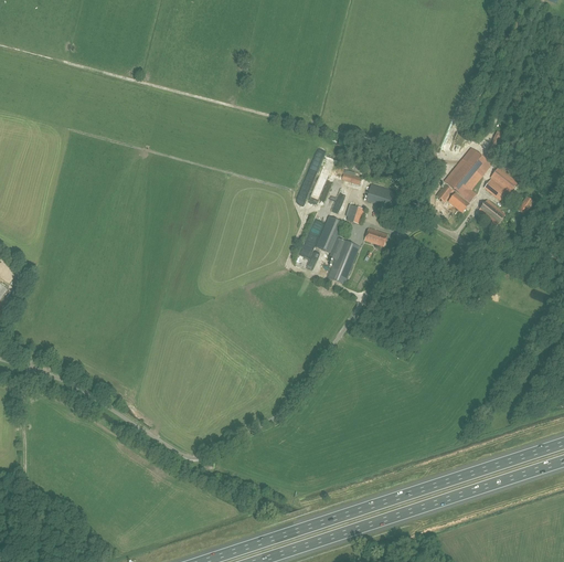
[(496,154),(502,135),(493,131),(487,150),(496,154)]
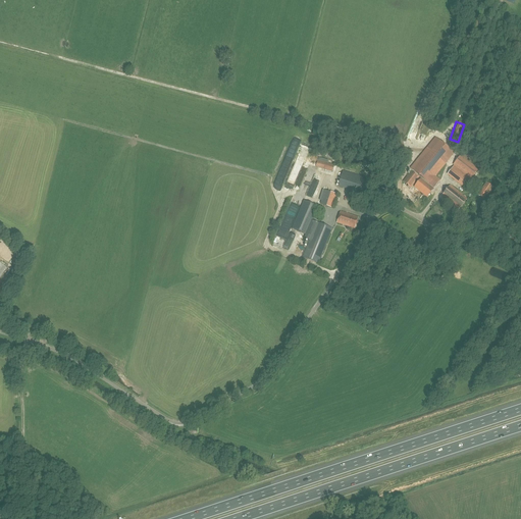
[(433,174),(445,160),(454,150),(434,135),(426,145),(410,165),(428,180),(433,174)]
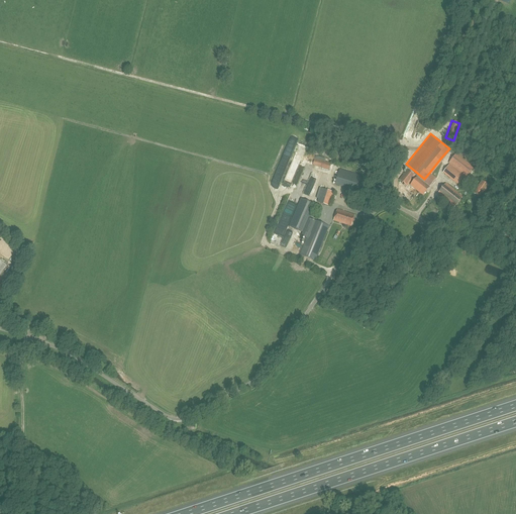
[(466,175),(468,172),(474,164),(471,162),(472,161),(456,148),(447,161),(466,175)]
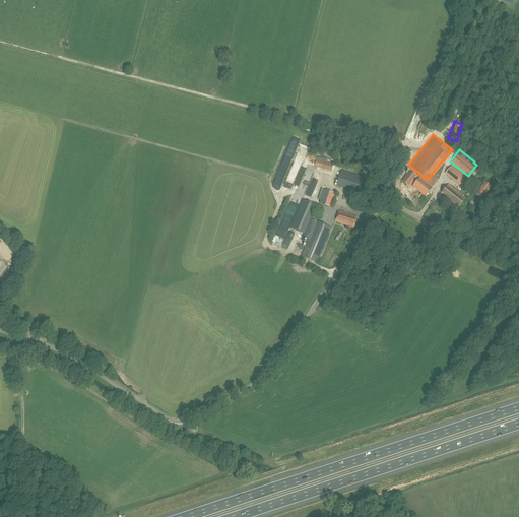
[(332,162),(309,154),(308,160),(322,166),(322,165),(331,168),(332,162)]
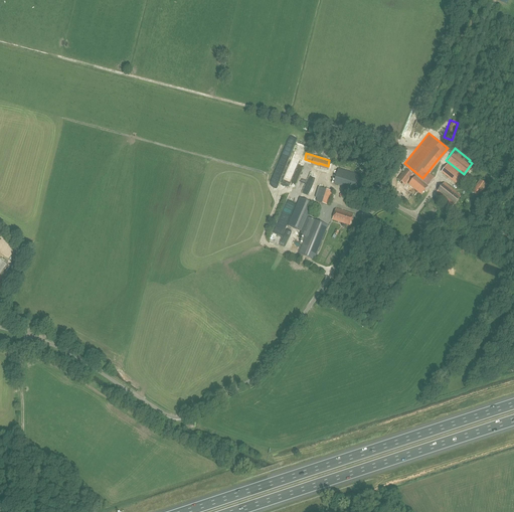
[(457,182),(464,174),(447,161),(441,169),(457,182)]
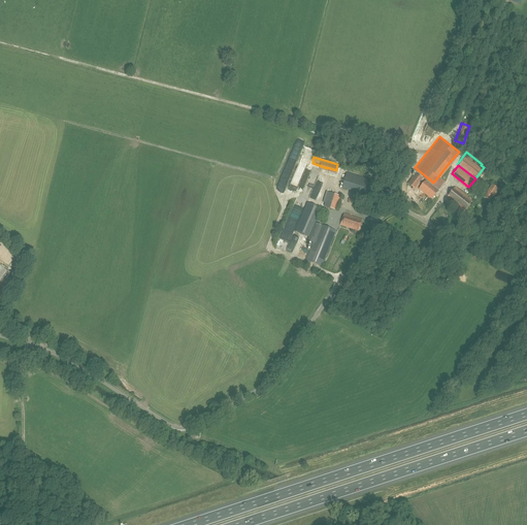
[(415,187),(423,176),(416,170),(406,181),(415,187)]
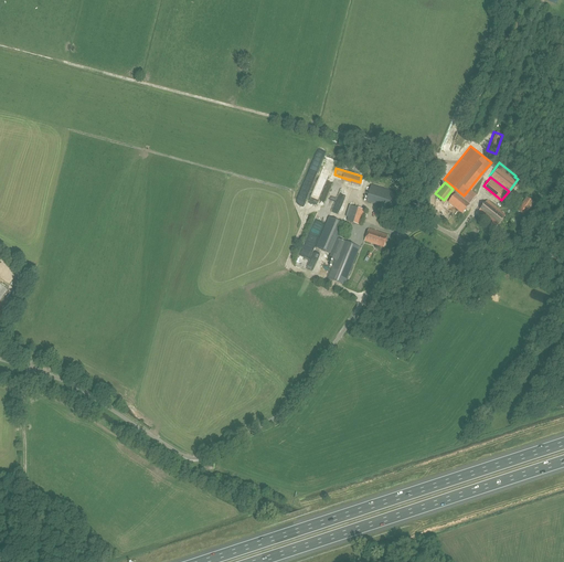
[(387,205),(392,190),(370,183),(365,199),(387,205)]
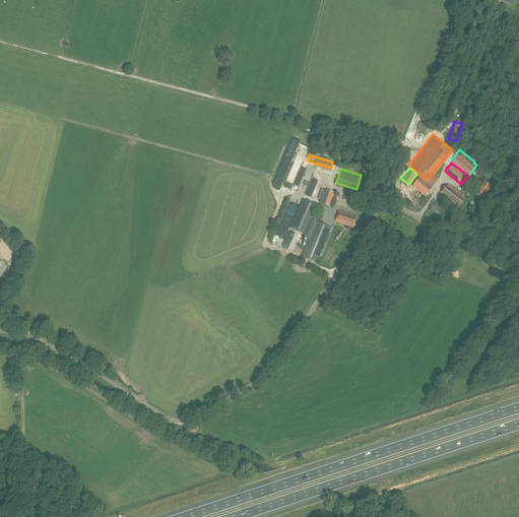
[(432,174),(427,180),(431,183),(436,177),(432,174)]
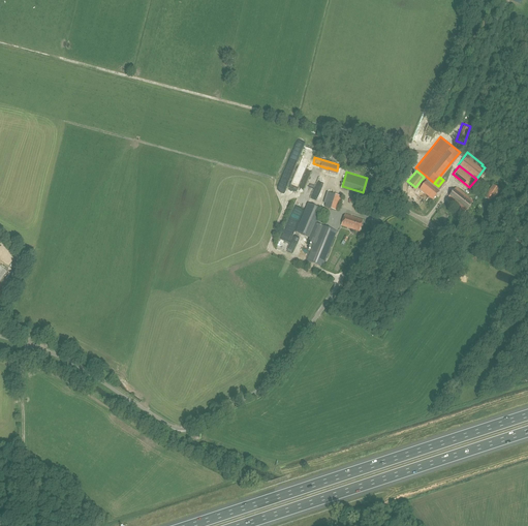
[(432,196),(438,188),(426,178),(420,186),(432,196)]
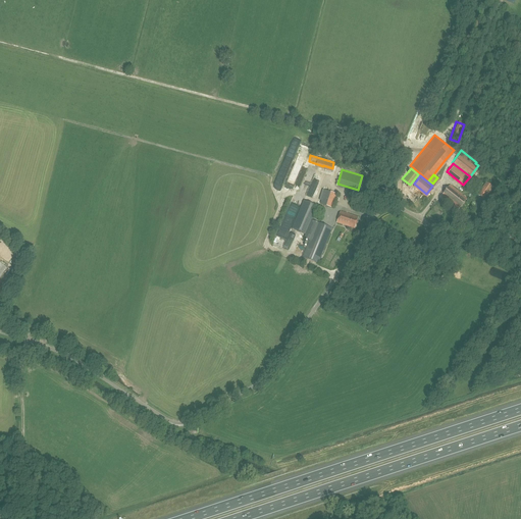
[(486,192),(491,184),(485,179),(482,185),(482,186),(481,187),(478,192),(483,196),(486,192)]
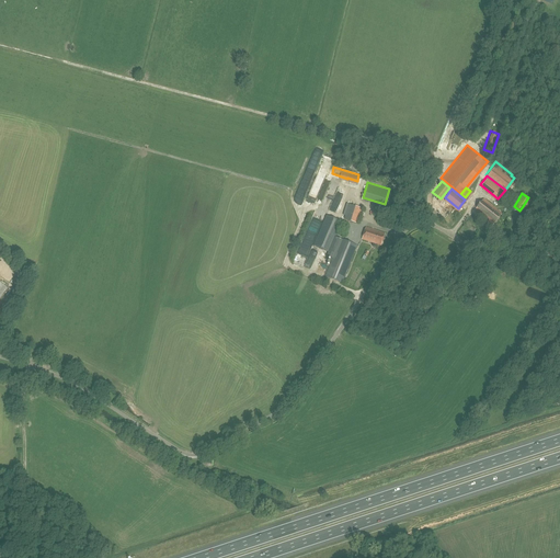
[(492,221),(501,211),(483,196),(475,207),(492,221)]
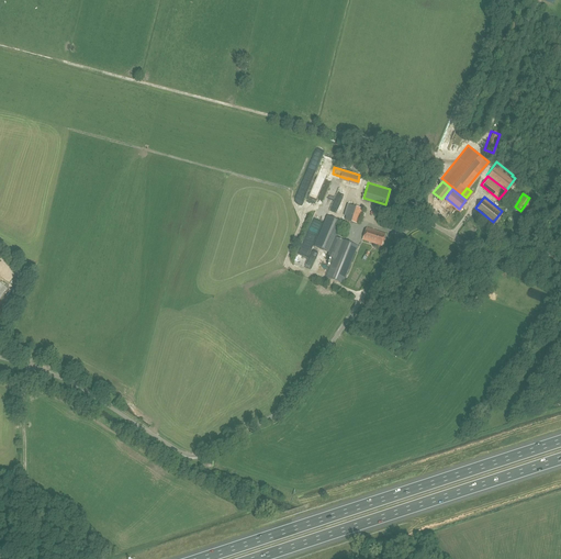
[(358,221),(362,205),(348,201),(344,215),(345,217),(358,221)]
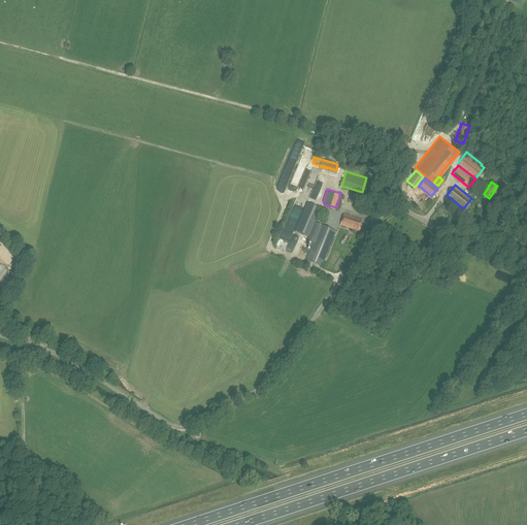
[(315,220),(321,205),(306,200),(294,228),(307,234),(308,234),(315,220)]
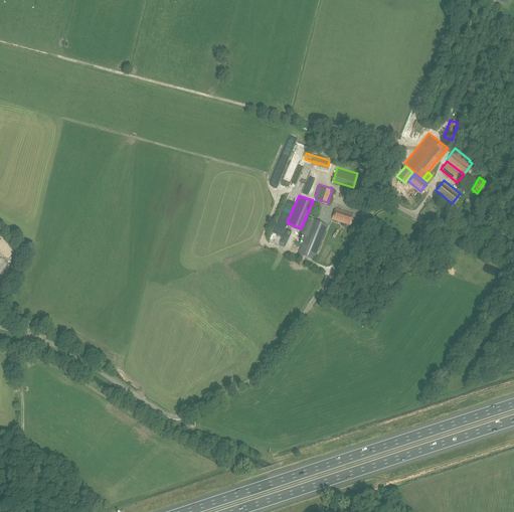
[(349,222),(352,211),(335,206),(331,216),(349,222)]
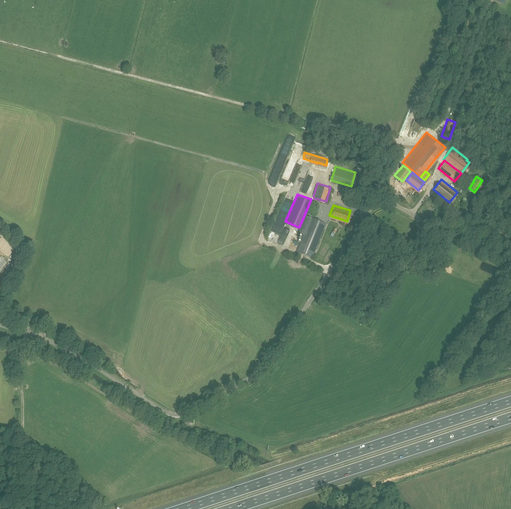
[(310,215),(305,213),(299,227),(298,227),(297,231),(302,233),(310,215)]
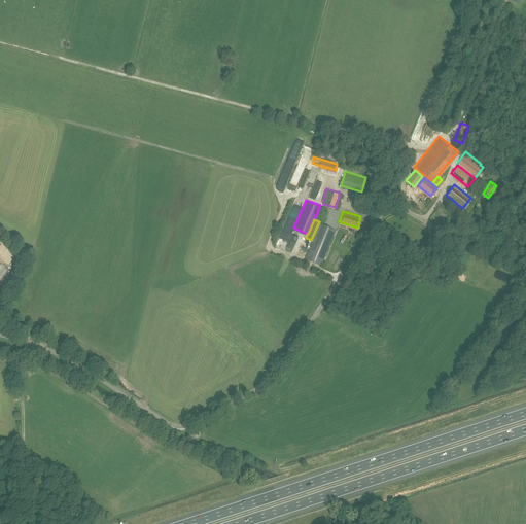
[(320,264),(322,256),(325,257),(328,249),(326,249),(335,228),(319,221),(311,240),(309,247),(305,257),(320,264)]
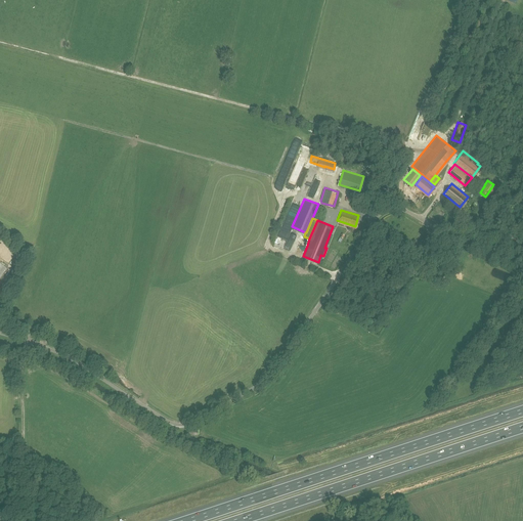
[(314,476),(329,471),(327,468),(313,472),(314,476)]
